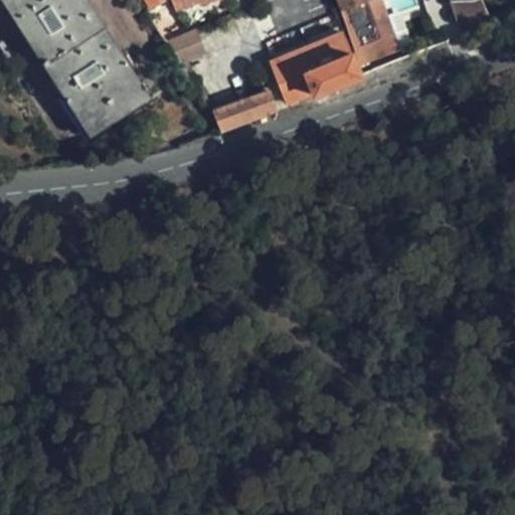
[(115,55),(78,0),(7,0),(55,75),(52,79),(91,137),(150,98),(121,53),(115,55)]
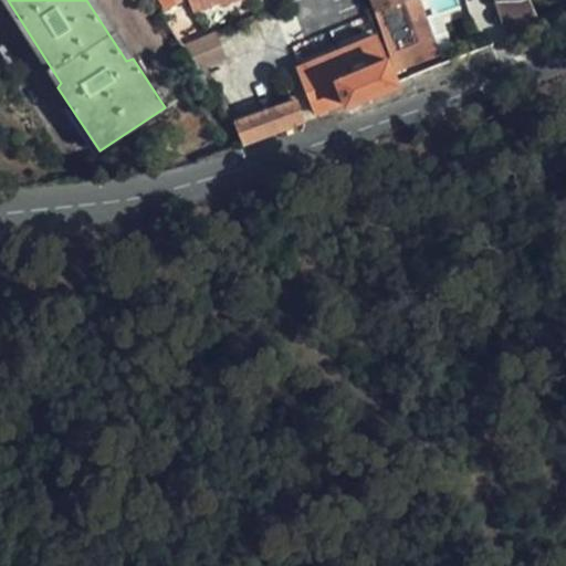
[(158,0),(166,11),(185,0),(158,0)]
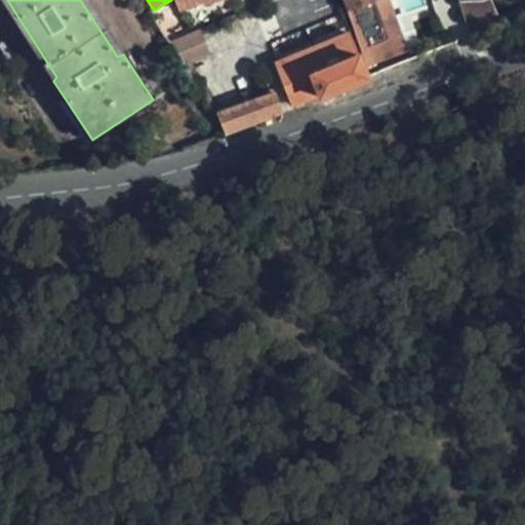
[(173,0),(171,0),(154,10),(151,12),(168,41),(171,40),(191,29),(178,8),(173,0)]
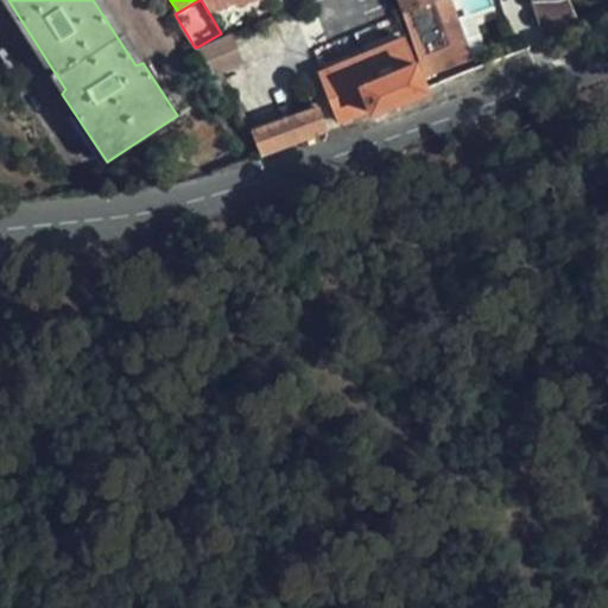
[(394,0),(429,82),(473,65),(445,0),(444,0),(434,5),(430,0),(394,0)]
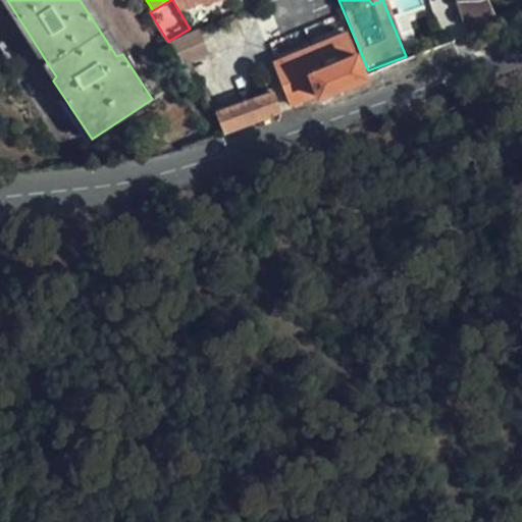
[(480,0),(456,2),(467,36),(491,23),(498,21),(488,0),(480,0)]
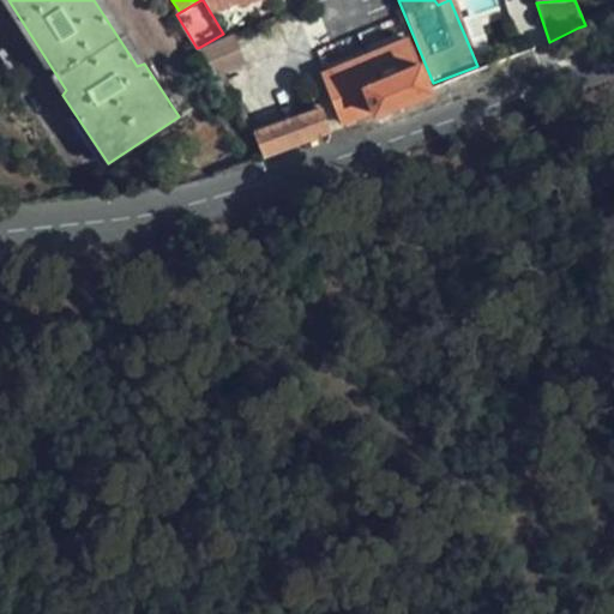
[(234,31),(200,47),(217,83),(251,67),(234,31)]
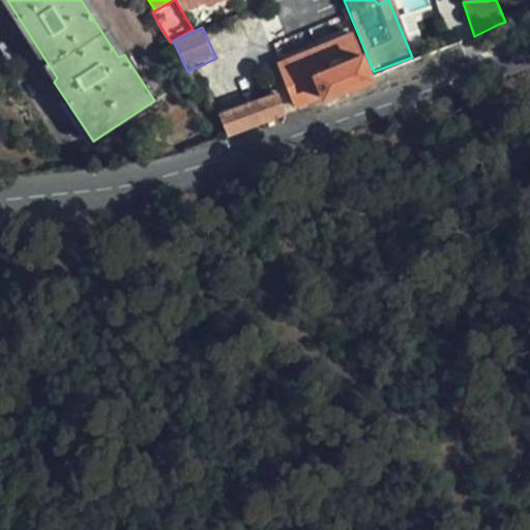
[(278,61),(298,106),(371,78),(353,31),(278,61)]
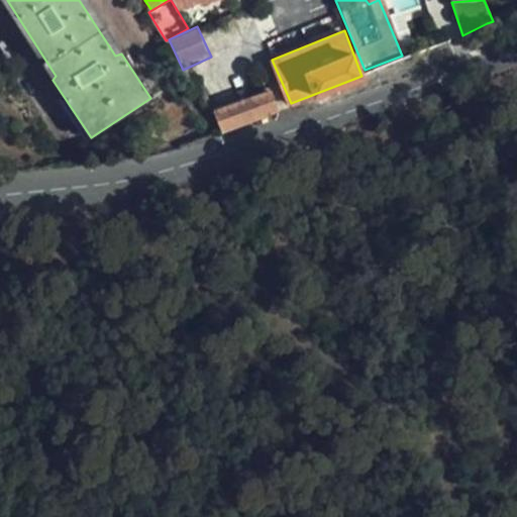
[(215,111),(222,130),(277,109),(269,89),(215,111)]
